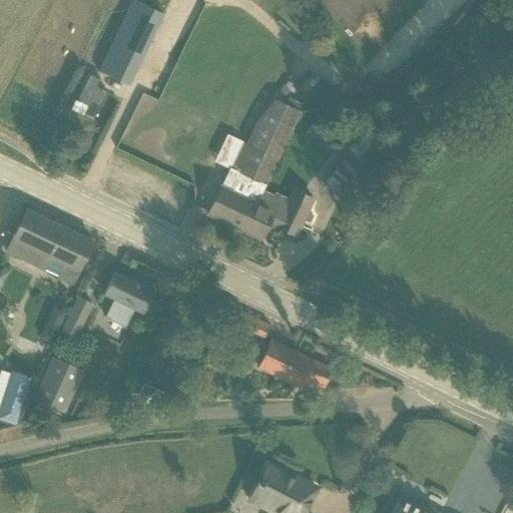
[(126,85),(127,86),(162,14),(133,0),(131,0),(97,72),(115,80),(126,85)]
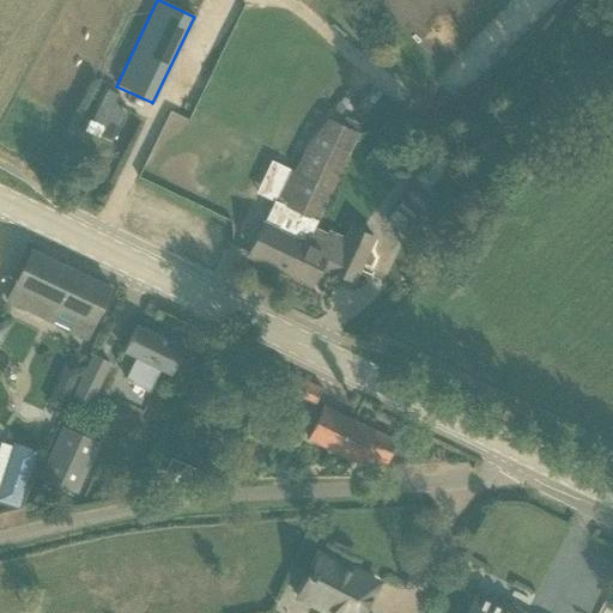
[(213,71),(303,143),(351,85),(262,11),(213,71)]
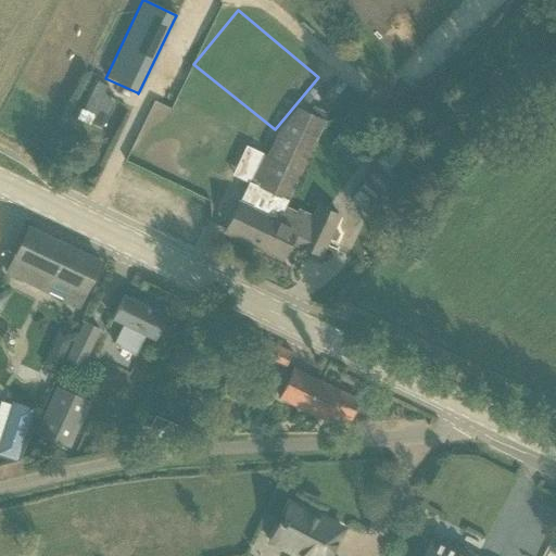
[(93,115),(89,123),(101,129),(115,100),(103,95),(108,87),(97,81),(83,110),(93,115)]
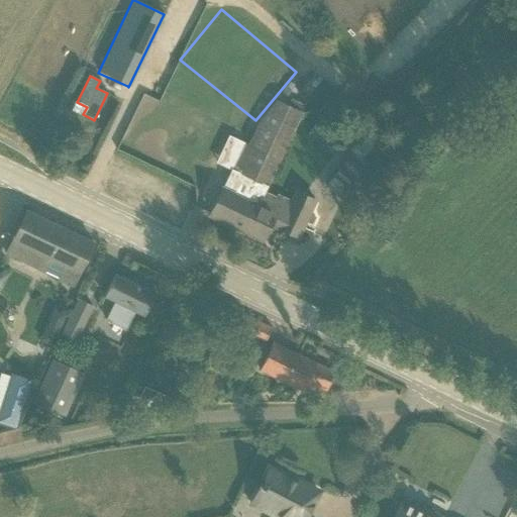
[(127,86),(116,81),(112,89),(123,94),(127,86)]
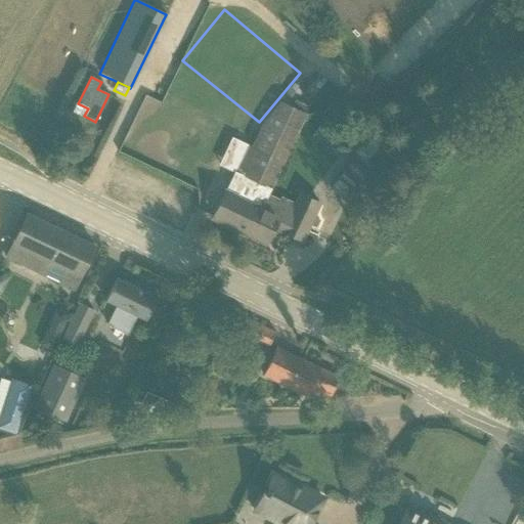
[(221,131),(166,104),(147,95),(112,170),(185,206),(221,131)]
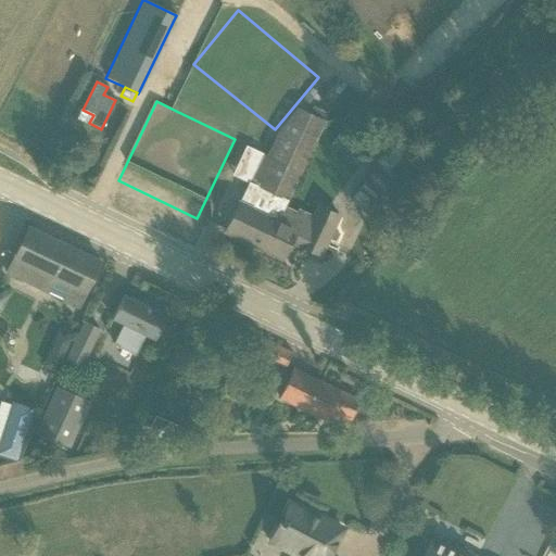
[(255,168),(234,212),(225,231),(260,249),(274,223),(276,223),(283,209),(324,122),(297,110),(277,134),(266,155),(262,153),(255,168)]
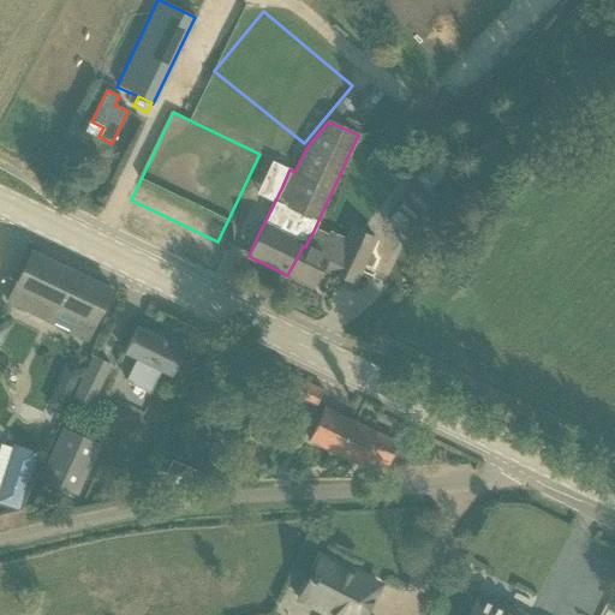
[(419,180),(410,193),(388,221),(399,230),(398,231),(417,246),(449,204),(453,207),(475,179),(452,161),(460,148),(449,141),(424,162),(423,169),(416,178),(419,180)]
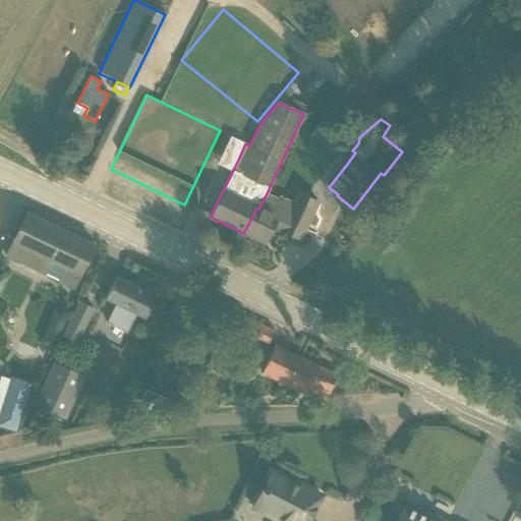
[(321,122),(309,138),(329,153),(341,137),(321,122)]
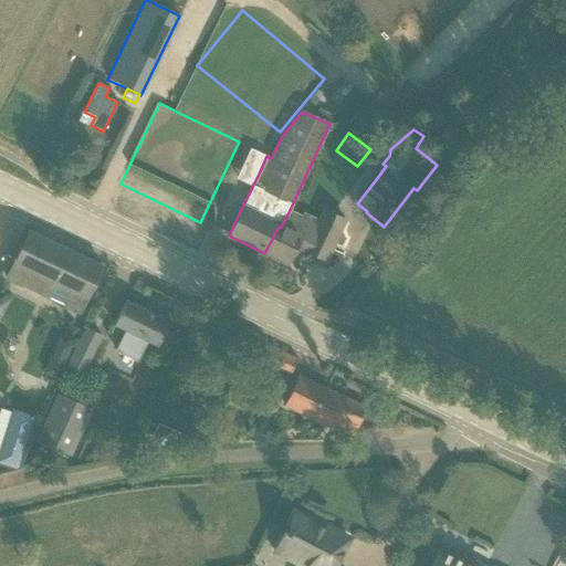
[(260,171),(266,156),(249,147),(241,164),(260,171)]
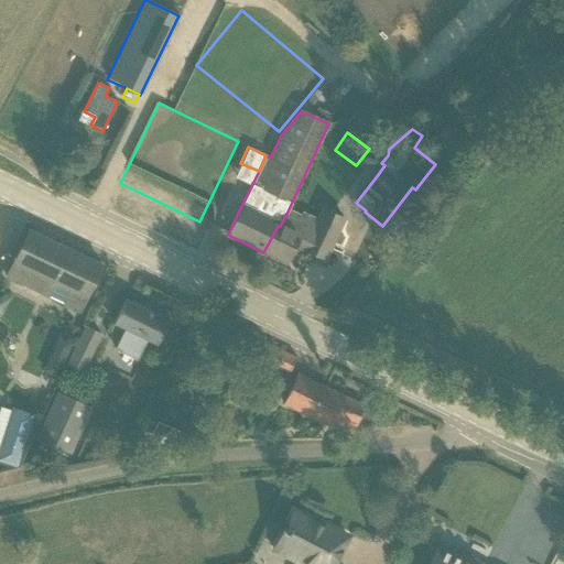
[(278,226),(263,252),(285,262),(294,243),(303,248),(303,249),(324,259),(343,219),(322,209),(316,221),(302,215),(301,217),(288,212),(280,226),(278,226)]
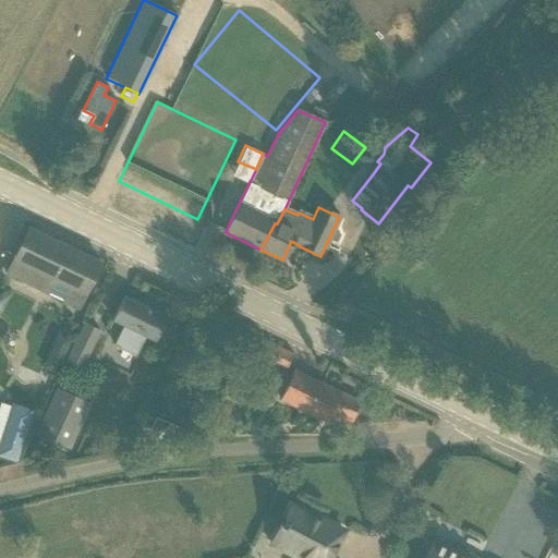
[(99,262),(28,228),(5,274),(76,308),(99,262)]
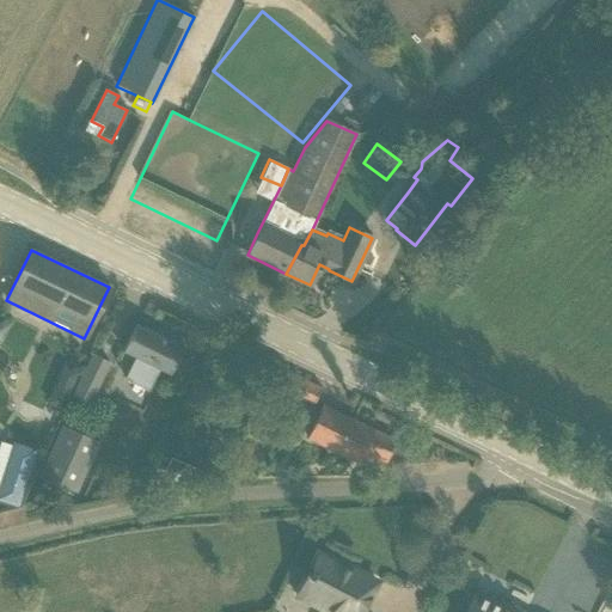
[(170,374),(182,348),(135,325),(122,352),(135,357),(124,379),(127,380),(128,377),(148,386),(147,390),(148,391),(159,369),(170,374)]
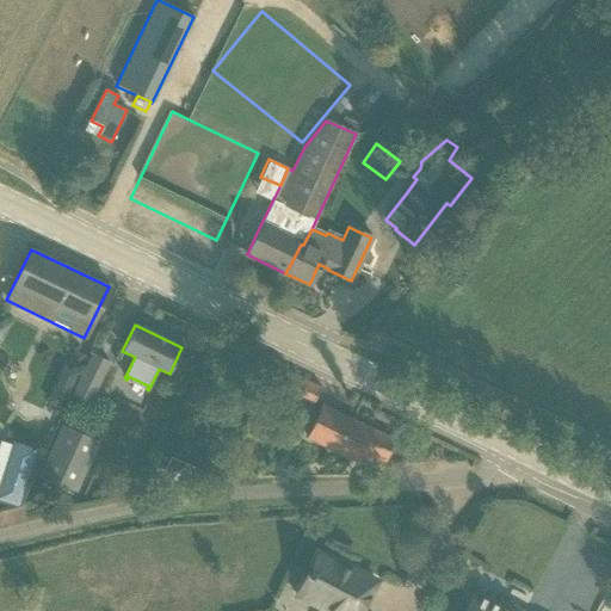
[(235,362),(260,374),(269,359),(242,346),(235,362)]
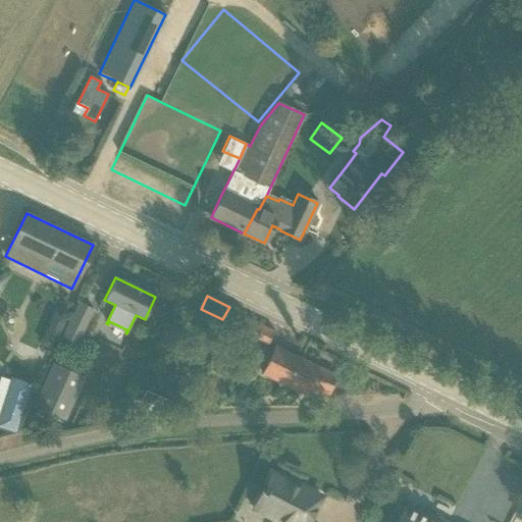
[(80,303),(62,337),(75,345),(93,310),(80,303)]
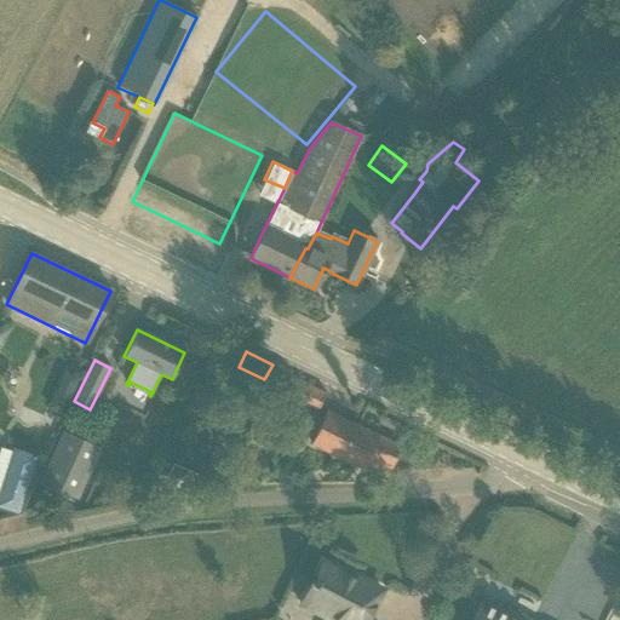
[(64,369),(56,391),(72,397),(80,375),(64,369)]
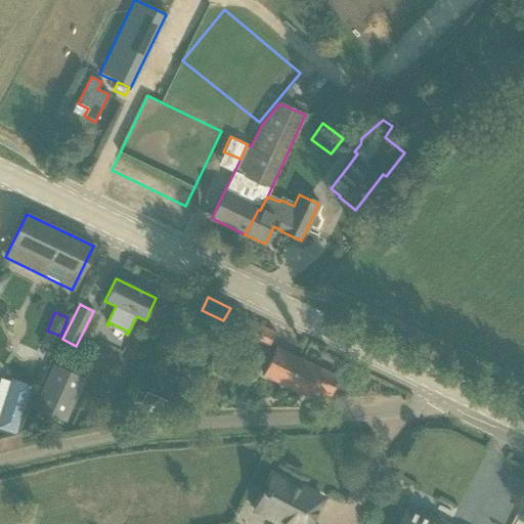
[(247,319),(241,334),(267,346),(274,332),(247,319)]
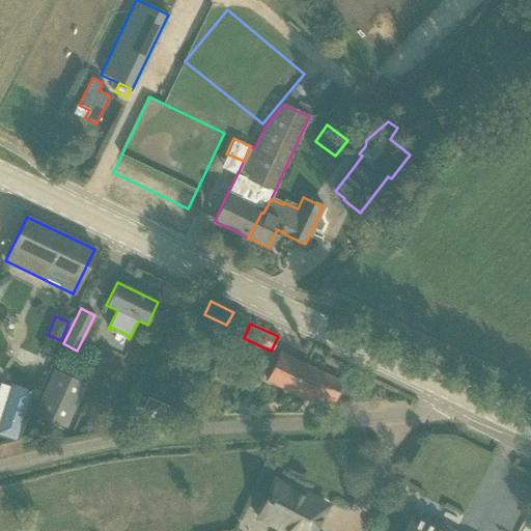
[(315,404),(331,409),(342,384),(279,353),(266,380),(315,404)]
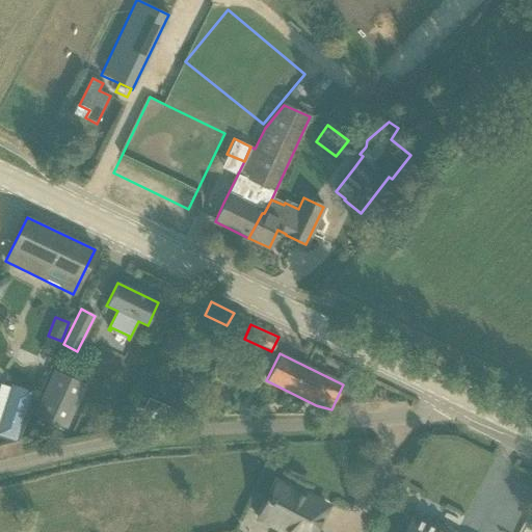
[(84,386),(54,372),(35,414),(65,427),(84,386)]
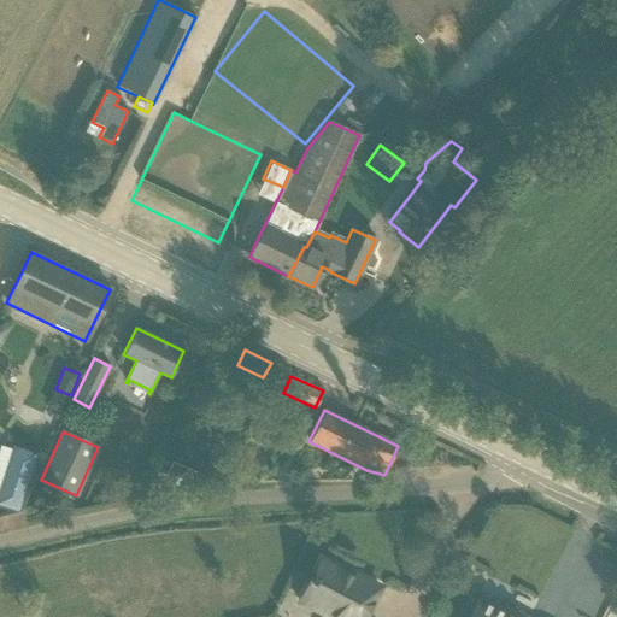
[(0,506),(18,512),(36,454),(12,447),(0,486),(0,506)]
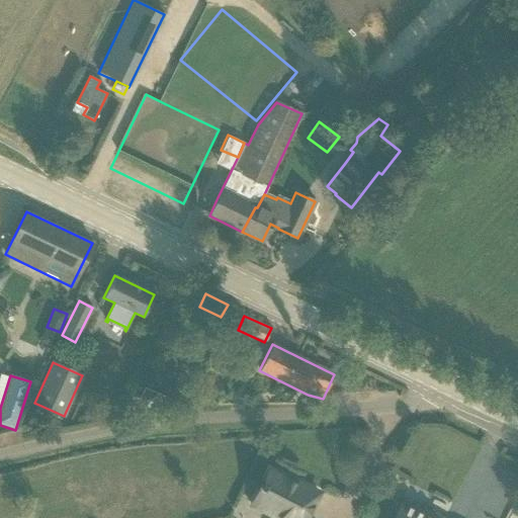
[(296,485),(269,470),(251,505),(275,517),(276,515),(281,517),(306,517),(319,494),(297,483),(296,485)]
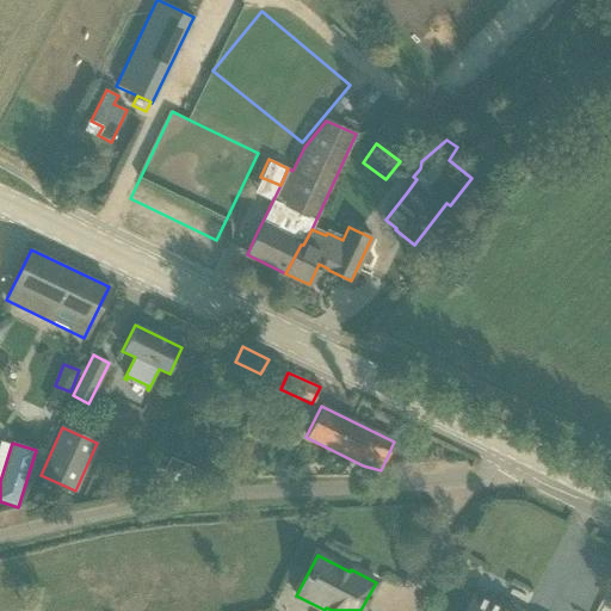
[(523,610),(501,599),(500,602),(475,588),(476,587),(475,586),(461,610),(523,610)]
